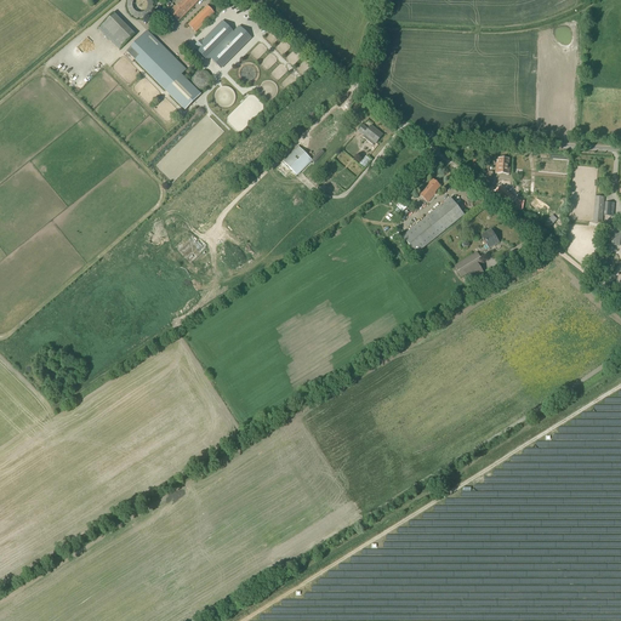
[(181,0),(169,12),(178,22),(199,0),(181,0)]
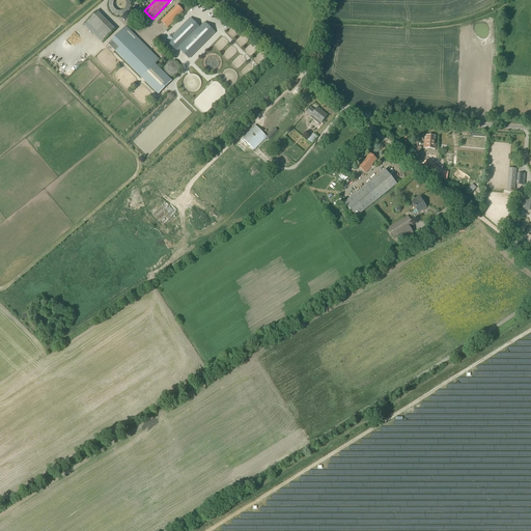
[(167,28),(184,11),(176,5),(161,21),(167,28)]
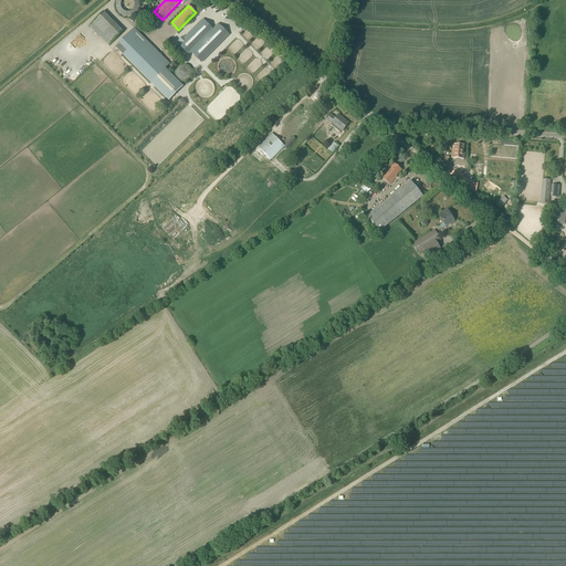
[(111,43),(123,32),(103,12),(91,24),(111,43)]
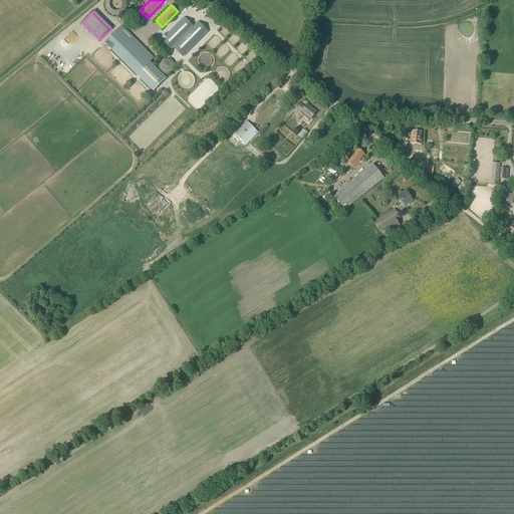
[(162,38),(163,39),(162,40),(171,50),(174,47),(183,57),(208,32),(198,22),(193,27),(184,18),(168,35),(166,33),(162,38)]
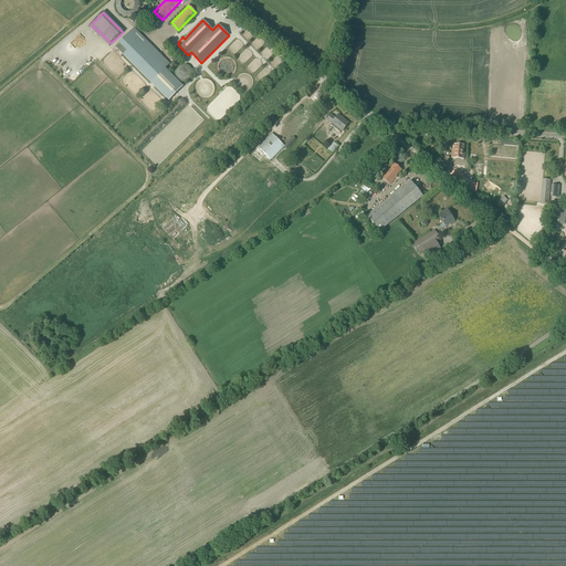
[(169,64),(153,48),(146,41),(134,29),(115,48),(150,83),(168,102),(184,86),(165,69),(169,64)]
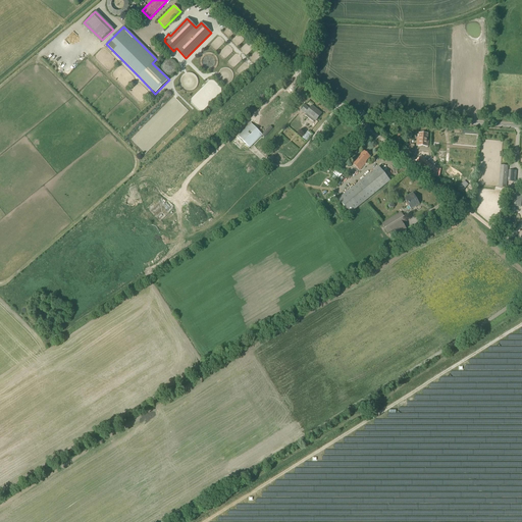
[(68,39),(71,42),(79,36),(75,32),(68,39)]
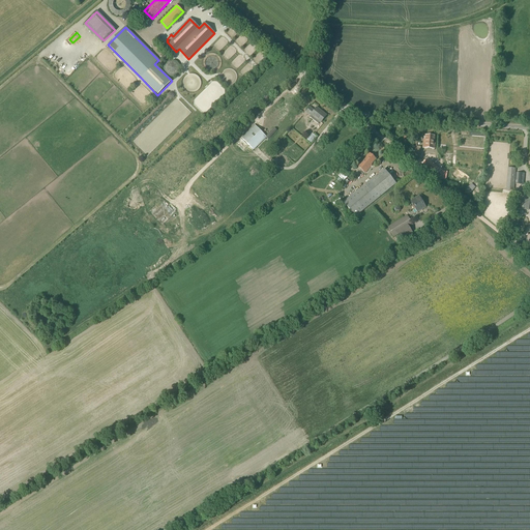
[(178,65),(175,66),(174,62),(169,63),(170,68),(169,68),(169,74),(179,71),(178,65)]
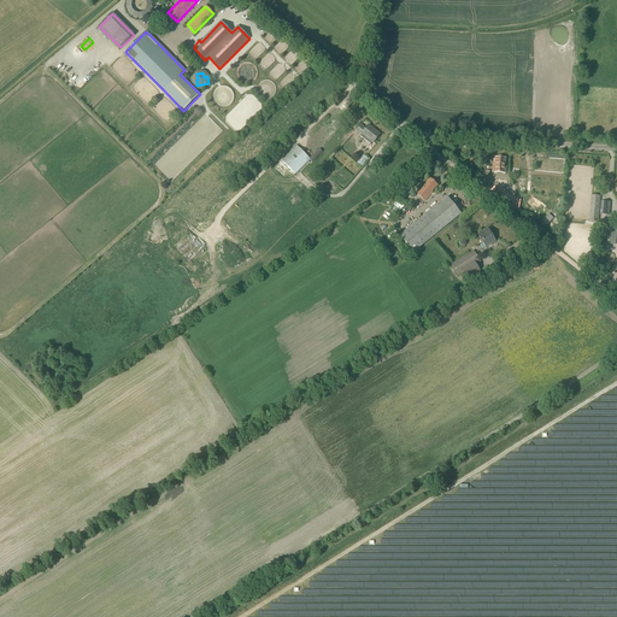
[(74,89),(78,84),(75,81),(77,78),(74,75),(66,81),(69,83),(69,84),(74,89)]
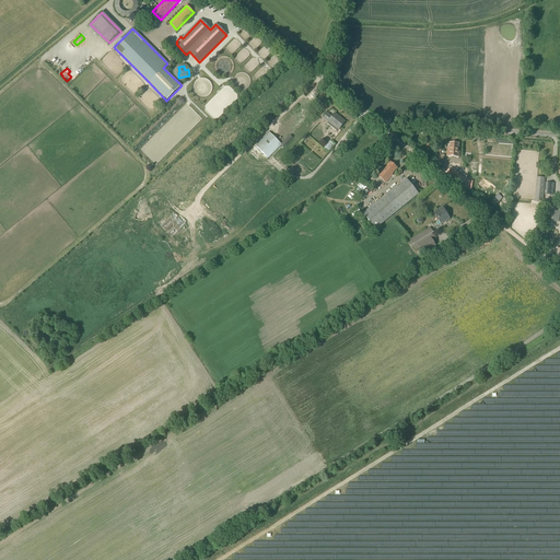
[(331,117),(327,114),(324,118),(328,121),(326,124),(337,131),(338,129),(339,130),(345,123),(335,114),(331,117)]
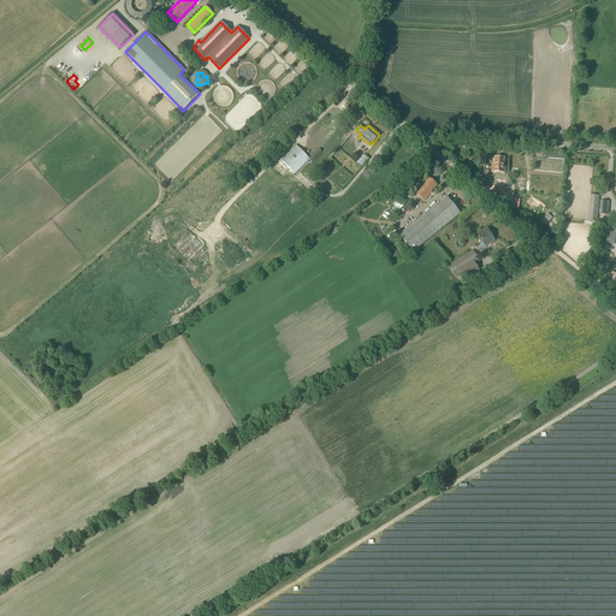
[(331,131),(326,128),(318,137),(321,141),(331,131)]
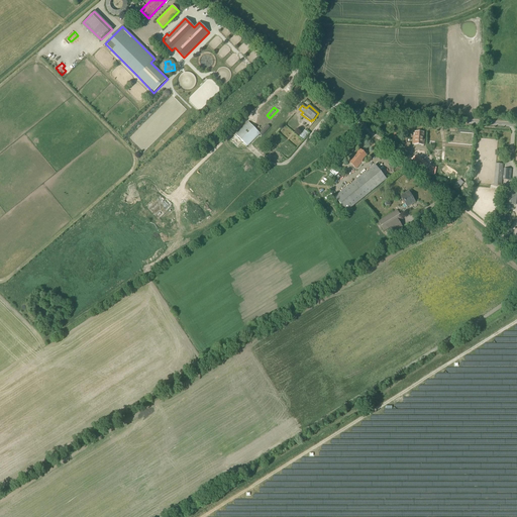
[(256,130),(249,122),(248,122),(235,134),(247,146),(260,134),(262,136),(271,127),(268,125),(260,133),(256,130)]
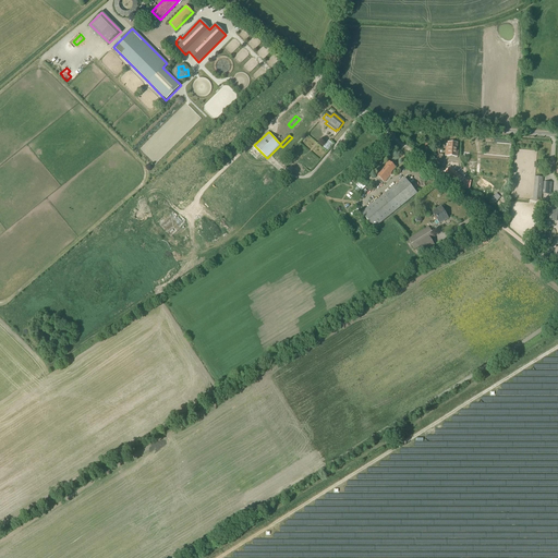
[(457,152),(457,144),(448,143),(448,152),(447,152),(446,156),(457,157),(458,152),(457,152)]
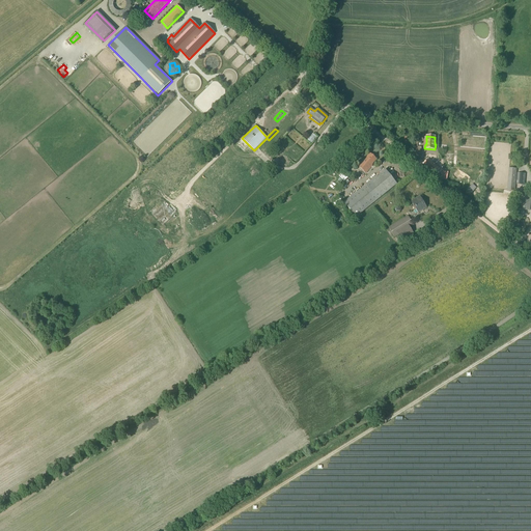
[(421,155),(421,147),(418,147),(418,143),(414,143),(413,155),(421,155)]
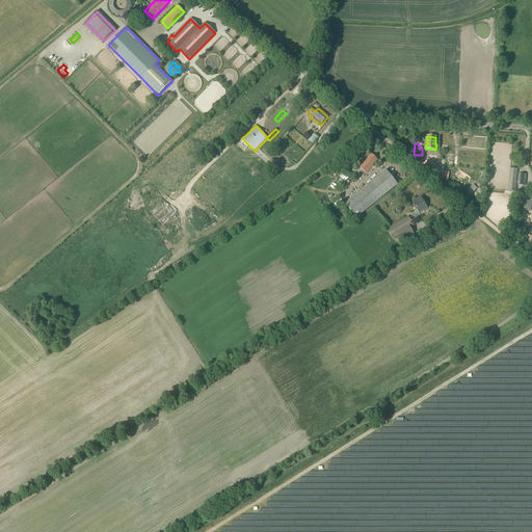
[(377,160),(371,154),(366,160),(365,159),(358,166),(367,174),(373,166),(372,165),(377,160)]
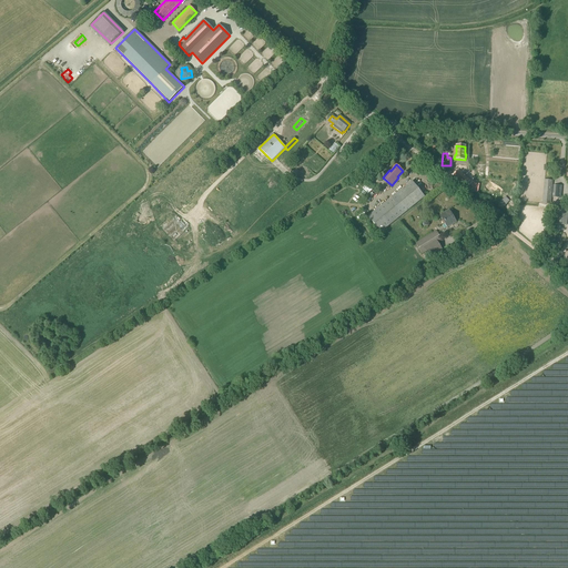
[(473,183),(474,172),(467,171),(467,166),(454,165),(453,173),(456,173),(456,175),(460,176),(459,182),(473,183)]
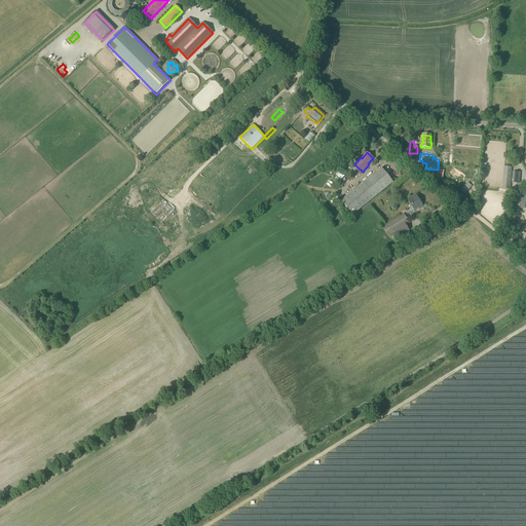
[(510,189),(512,167),(504,166),(502,189),(510,189)]
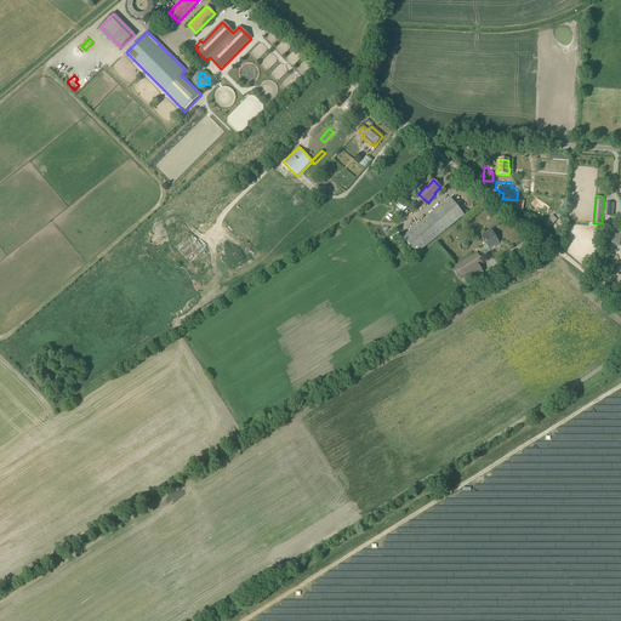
[(416,255),(465,216),(450,198),(403,237),(416,255)]
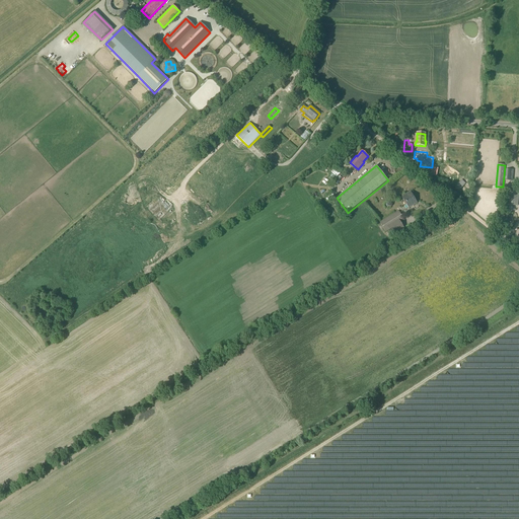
[(339,177),(343,174),(338,169),(334,173),(339,177)]
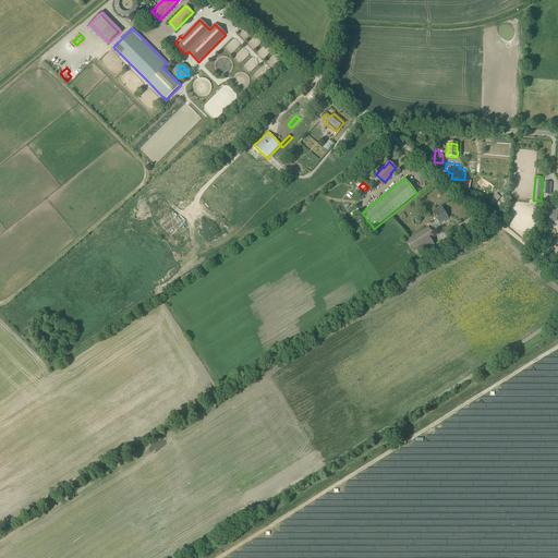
[(552,195),(552,183),(544,182),(543,194),(552,195)]
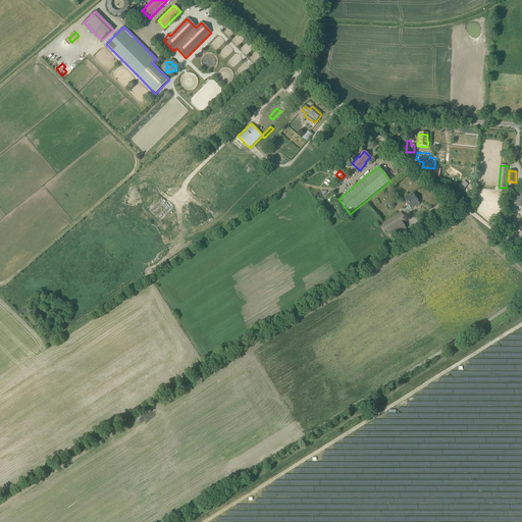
[(464,181),(460,187),(464,190),(468,185),(464,181)]
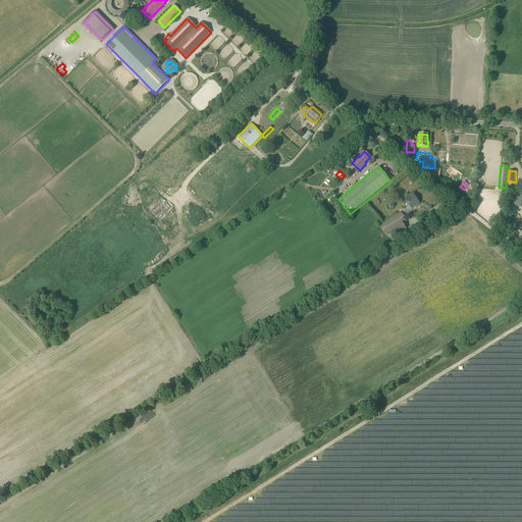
[(520,208),(521,190),(512,189),(510,206),(520,208)]
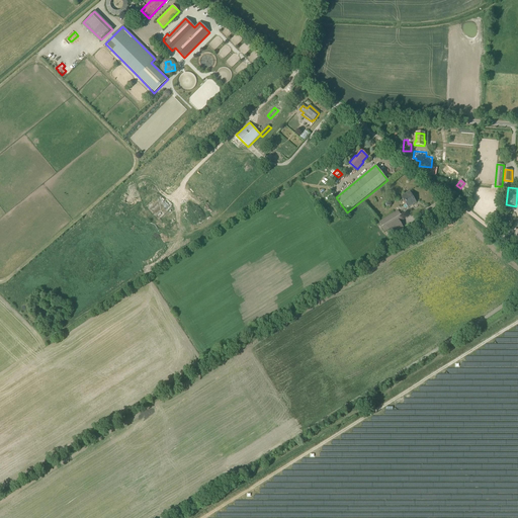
[(408,208),(417,202),(410,191),(401,197),(408,208)]
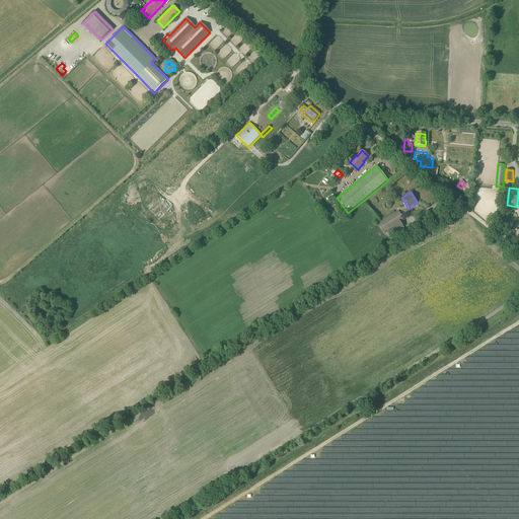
[(392,236),(404,229),(400,223),(404,221),(398,211),(379,222),(385,232),(389,230),(392,236)]
